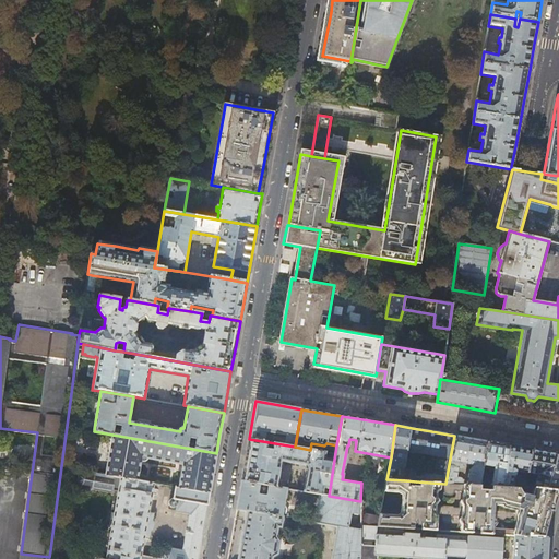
[(216,453),(113,435),(106,474),(116,476),(139,480),(142,458),(183,464),(179,488),(210,494),(212,475),(216,453)]
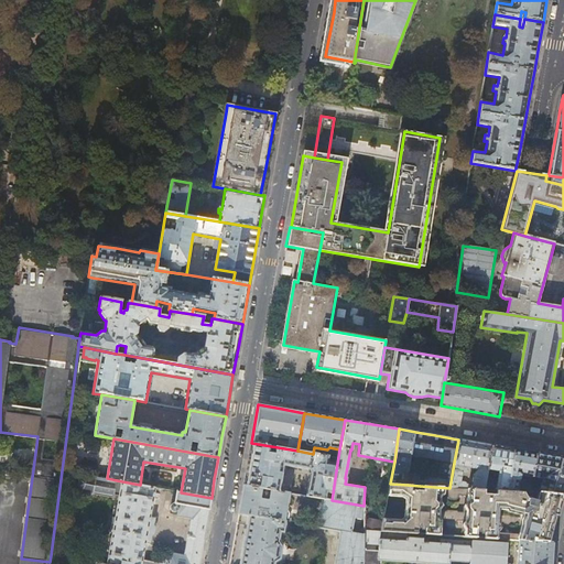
[(487,469),(491,445),(473,442),(458,440),(454,463),(449,488),(484,490),(484,489),(485,481),(487,469)]
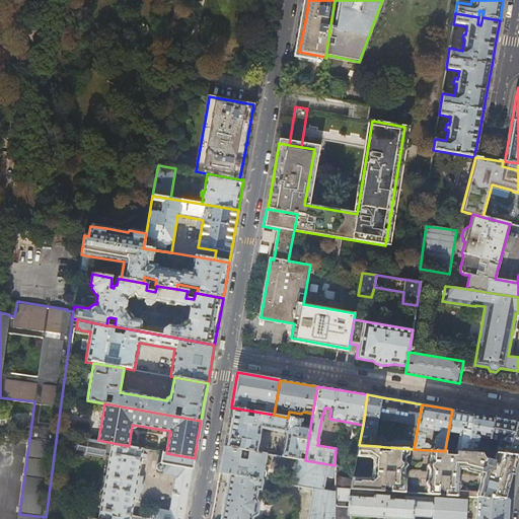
[(274,415),(231,408),(227,427),(224,446),(257,452),(262,428),(284,432),(286,436),(282,456),(299,459),(300,453),(306,454),(310,427),(301,426),(302,420),(288,418),(274,415)]
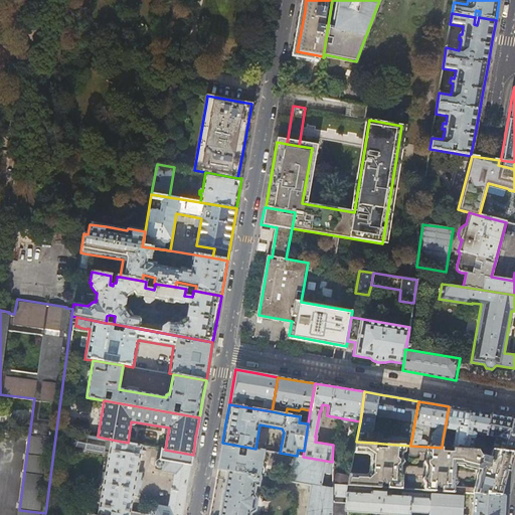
[(458,408),(449,406),(445,428),(455,430),(453,442),(443,440),(442,447),(453,448),(462,449),(469,410),(458,408)]
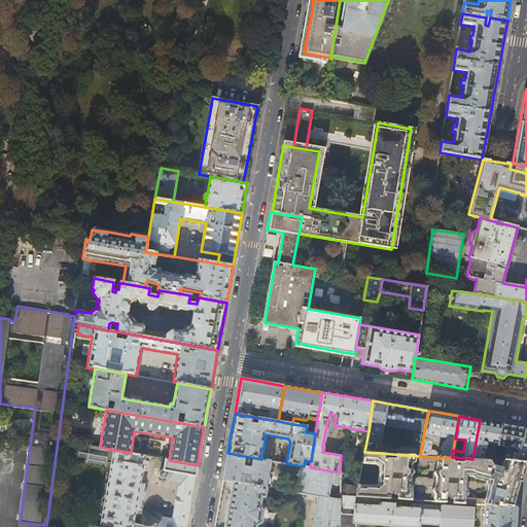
[(491,421),(480,420),(472,459),(488,460),(495,460),(495,456),(496,454),(487,454),(488,447),(488,445),(497,446),(501,423),(491,421)]
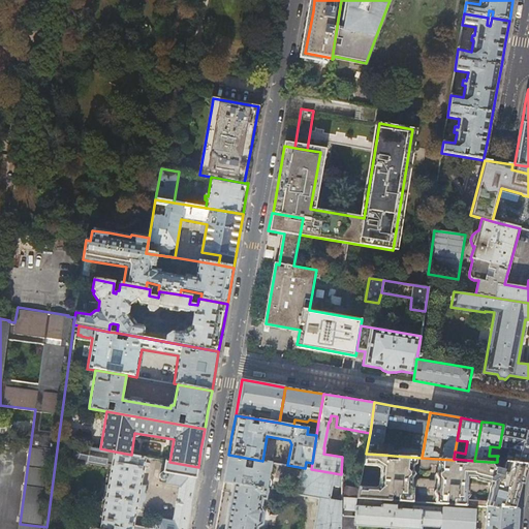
[(518,428),(503,425),(499,447),(508,449),(505,459),(497,458),(497,462),(504,463),(526,464),(528,464),(528,429),(518,428)]
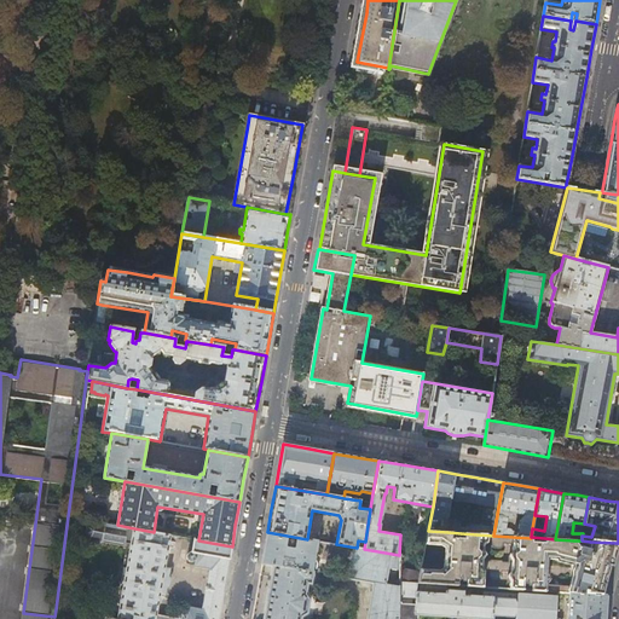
[(6,515),(5,526),(19,528),(21,516),(6,515)]
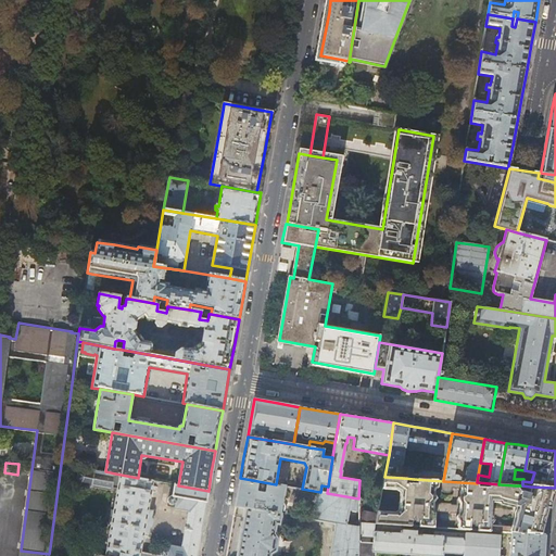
[(112,488),(115,474),(105,471),(81,468),(75,472),(74,479),(78,483),(88,485),(87,487),(88,488),(89,487),(110,491),(110,492),(112,492),(112,488)]
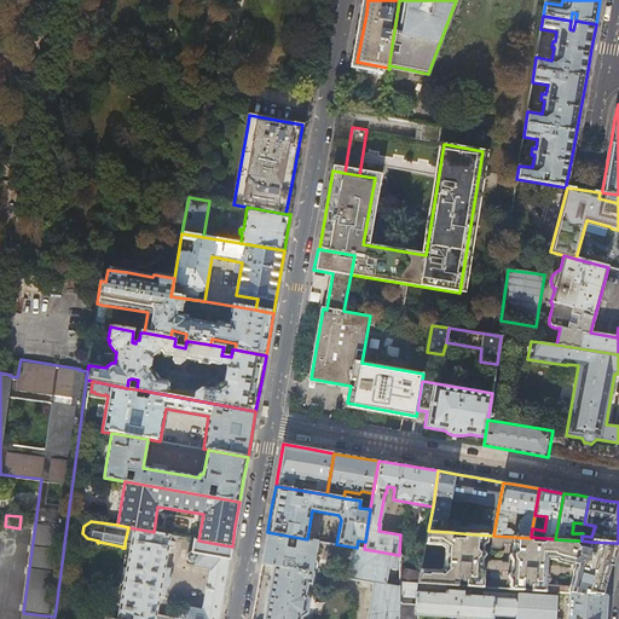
[(154,532),(128,527),(125,543),(131,544),(116,618),(218,618),(224,593),(232,547),(198,541),(196,539),(194,551),(191,551),(189,553),(187,556),(190,560),(194,560),(196,557),(195,565),(210,567),(203,609),(187,606),(187,612),(185,609),(183,608),(179,611),(179,614),(180,617),(157,612),(169,534),(154,532)]
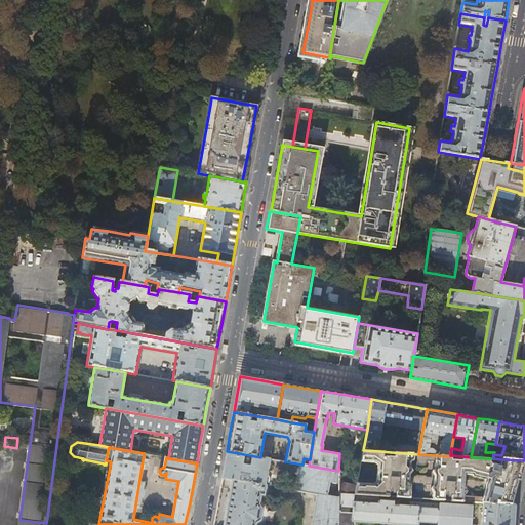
[(500,459),(498,468),(490,466),(486,458),(471,457),(461,456),(461,462),(450,461),(450,456),(418,454),(404,453),(391,452),(391,457),(379,457),(379,451),(363,450),(361,462),(373,462),(377,466),(376,483),(372,485),(357,484),(357,487),(356,494),(386,496),(386,491),(394,492),(394,497),(407,498),(408,484),(413,484),(413,485),(422,486),(423,485),(429,485),(428,494),(431,494),(430,499),(441,500),(441,495),(449,496),(449,500),(484,503),(511,505),(516,483),(518,477),(522,460),(500,459)]
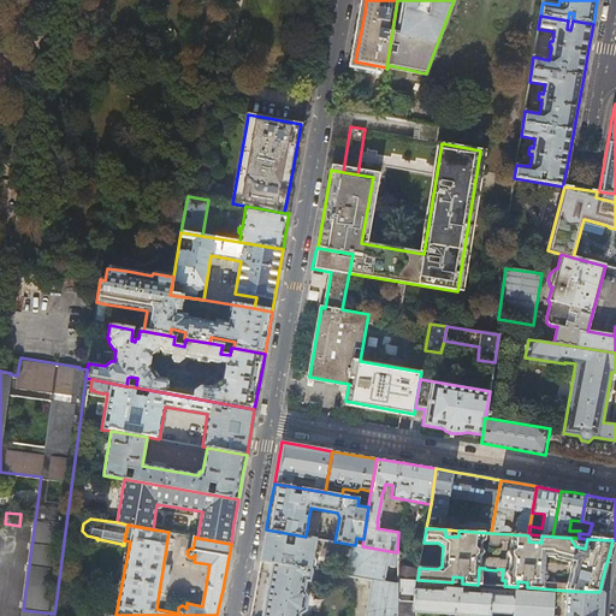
[(260,561),(311,569),(314,555),(317,539),(306,537),(266,529),(260,561)]
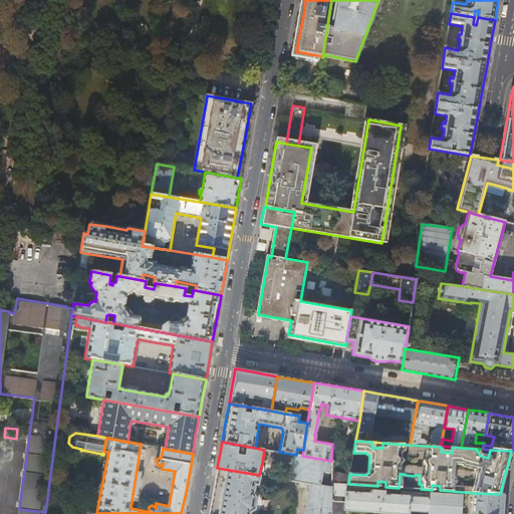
[(279,452),(264,450),(262,463),(291,468),(289,481),(310,485),(305,513),(330,513),(331,487),(320,485),(322,472),(331,473),(331,461),(302,456),(296,455),(279,452)]
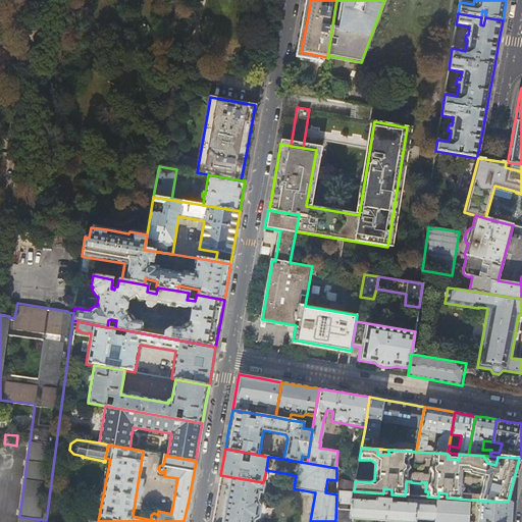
[(264,482),(263,482),(220,475),(220,476),(213,517),(212,521),(253,521),(254,520),(257,518),(259,506),(257,503),(259,492),(262,493),(264,482)]
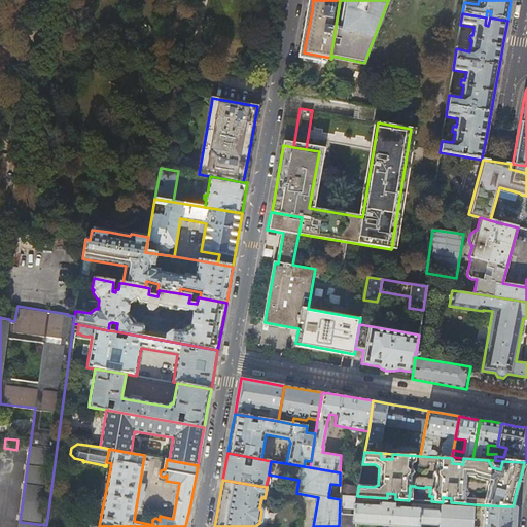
[(340,486),(340,495),(356,496),(357,496),(358,489),(353,488),(354,487),(346,485),(346,487),(340,486)]
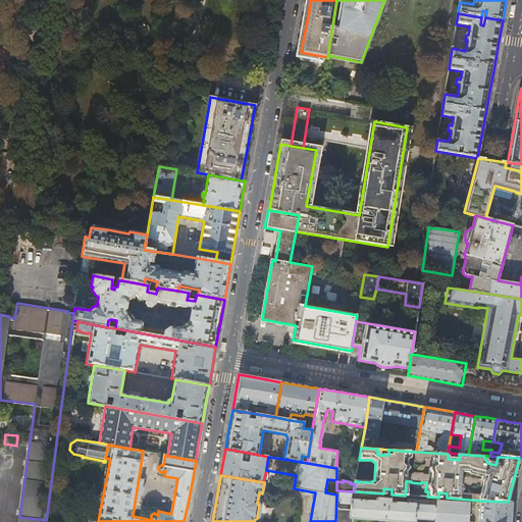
[(353,497),(353,491),(336,490),(336,494),(335,521),(353,521),(353,518),(406,521),(415,521),(415,519),(433,520),(434,519),(436,521),(435,521),(468,521),(470,504),(423,501),(423,505),(397,503),(397,500),(392,500),(392,499),(376,498),(376,499),(353,497)]
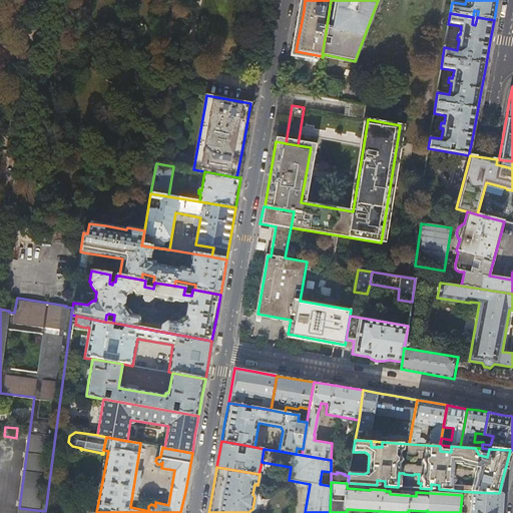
[(501,512),(502,494),(499,493),(473,492),(471,512),(501,512)]
